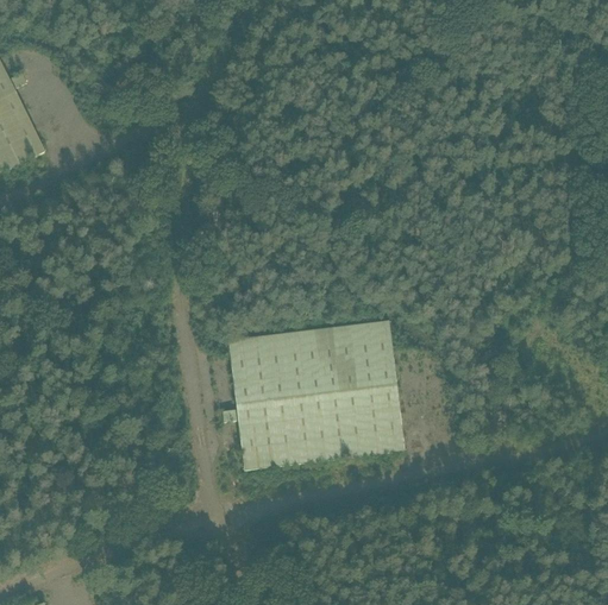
[(0,174),(45,152),(14,89),(27,83),(23,74),(10,80),(0,60),(0,174)]
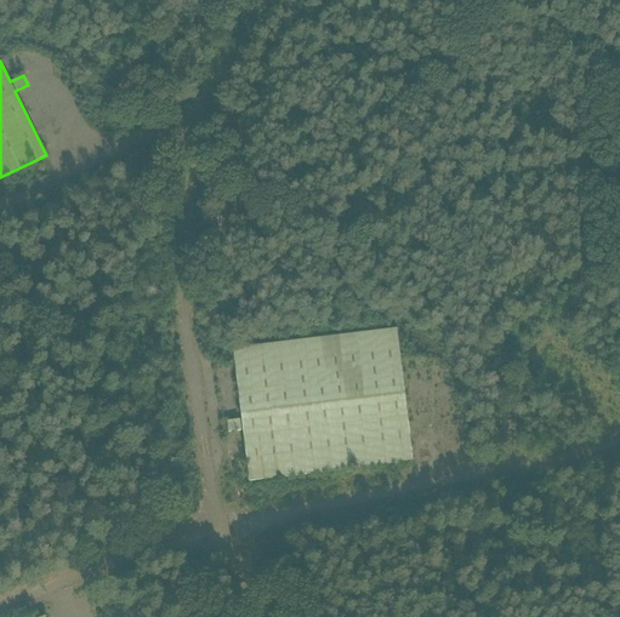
[(397,327),(233,347),(242,417),(227,420),(229,430),(243,428),(250,479),(413,460),(400,358),(397,327)]
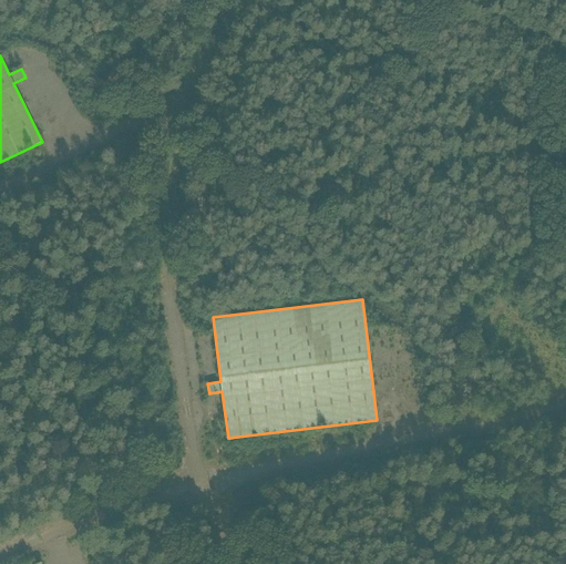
[(181,511),(165,513),(166,520),(182,518),(181,511)]
